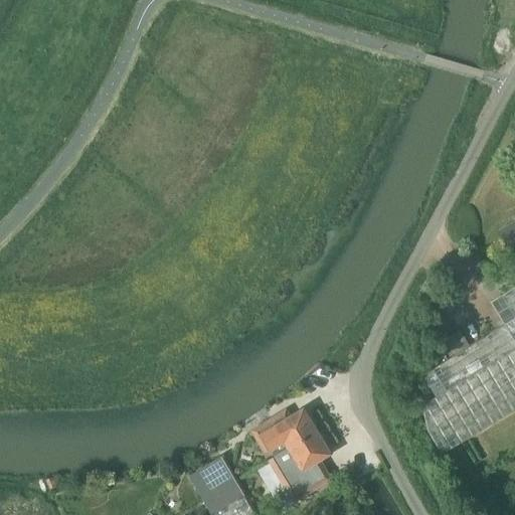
[(514,220),(498,231),(514,259),(514,256),(514,220)]
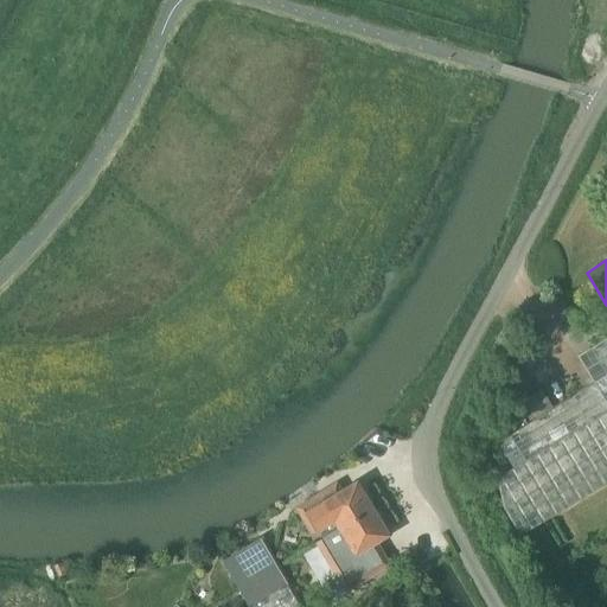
[(593,383),(553,408),(532,420),(496,443),(511,468),(494,479),(502,511),(518,537),(606,483),(606,339),(577,358),(593,383)]
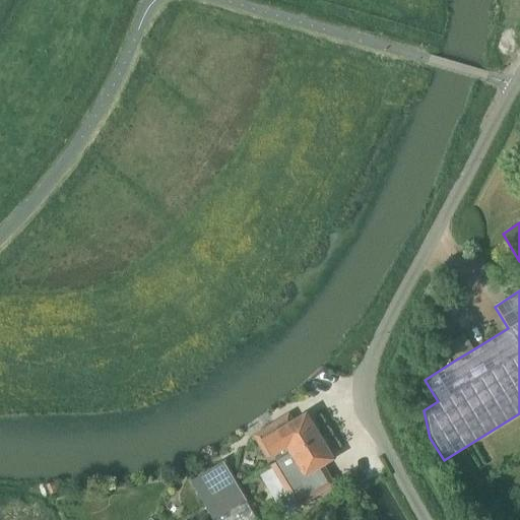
[(447,344),(456,360),(473,349),(463,334),(447,344)]
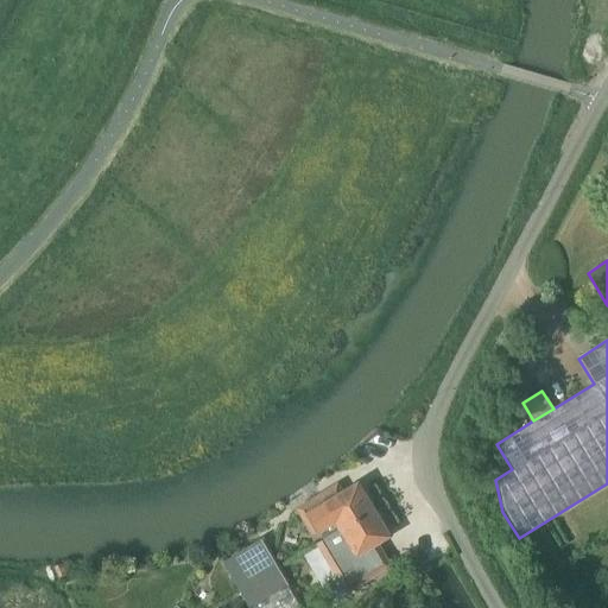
[(506,464),(502,460),(496,463),(500,469),(506,464)]
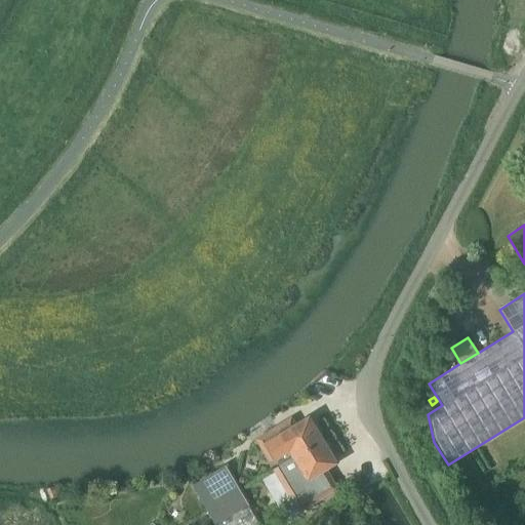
[(277,457),(281,463),(320,441),(307,418),(280,435),(276,428),(271,431),(272,431),(256,440),(266,455),(265,455),(269,462),(277,457)]
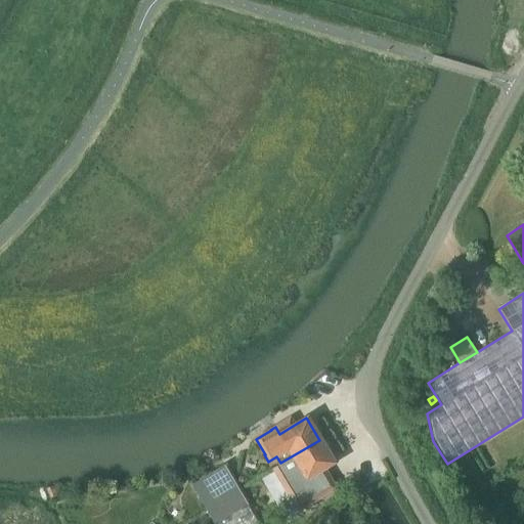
[(319,440),(280,463),(280,464),(272,468),(288,494),(291,492),(293,496),(309,500),(312,497),(314,500),(334,488),(328,477),(324,478),(320,471),(333,463),(319,440)]
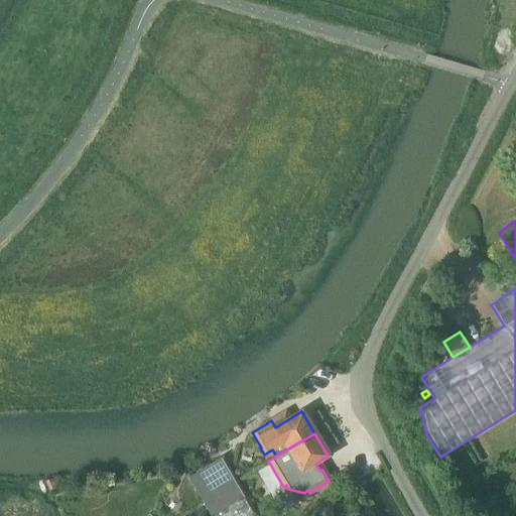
[(188,477),(201,500),(233,481),(221,459),(188,477)]
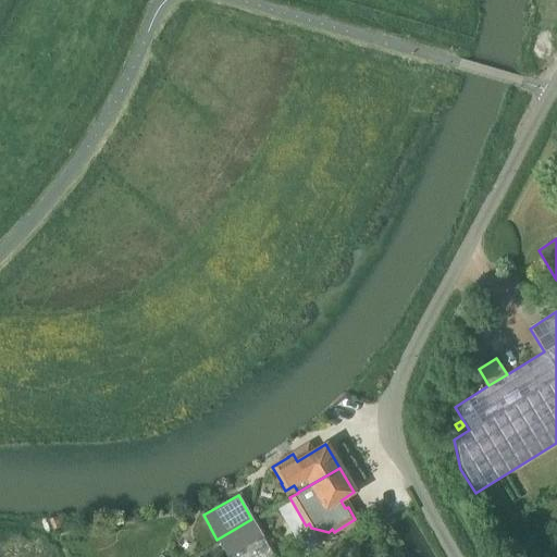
[(251,519),(217,540),(226,556),(224,556),(272,556),(261,536),(251,519)]
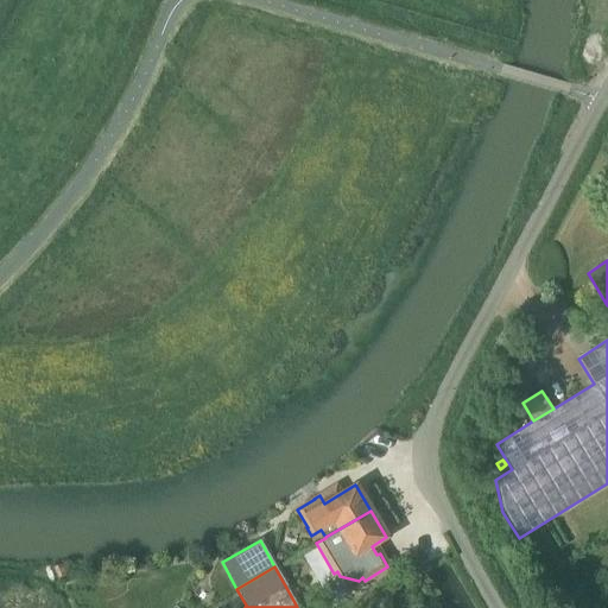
All buildings are outlined.
